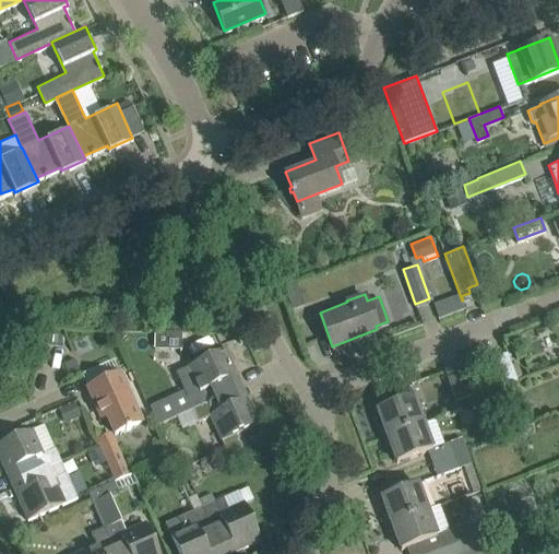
[(155,328),(155,346),(181,346),(182,328),(155,328)]
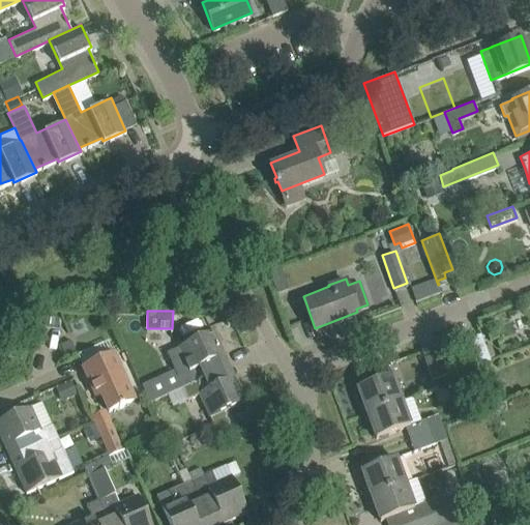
[(46,313),(45,323),(58,324),(59,314),(46,313)]
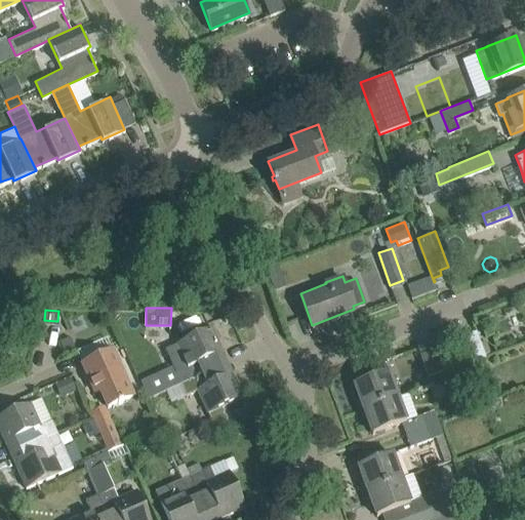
[(176,342),(184,356),(172,362),(172,364),(139,378),(148,397),(180,382),(179,381),(213,365),(227,359),(211,326),(176,342)]
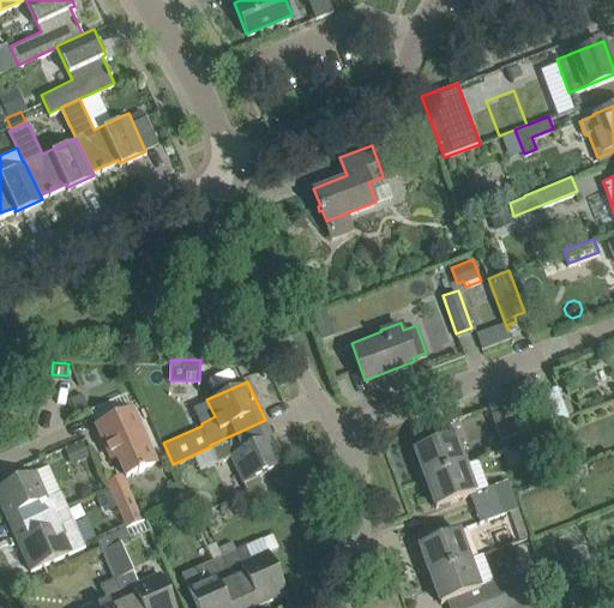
[(533,393),(541,416),(565,407),(557,384),(533,393)]
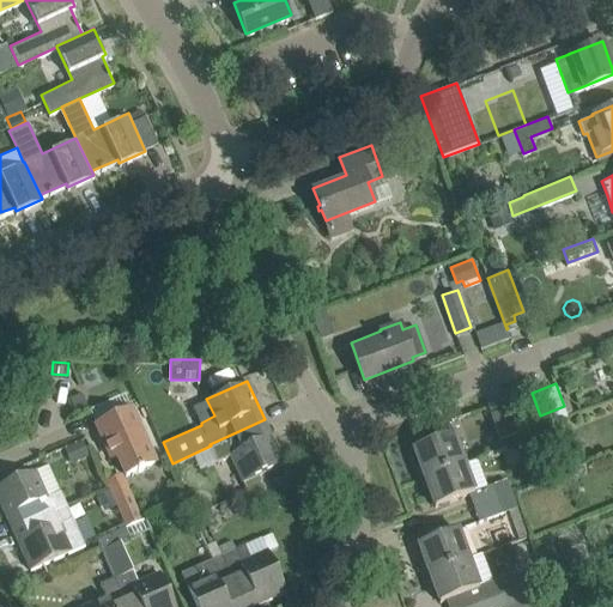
[(519,429),(505,395),(487,402),(499,436),(519,429)]
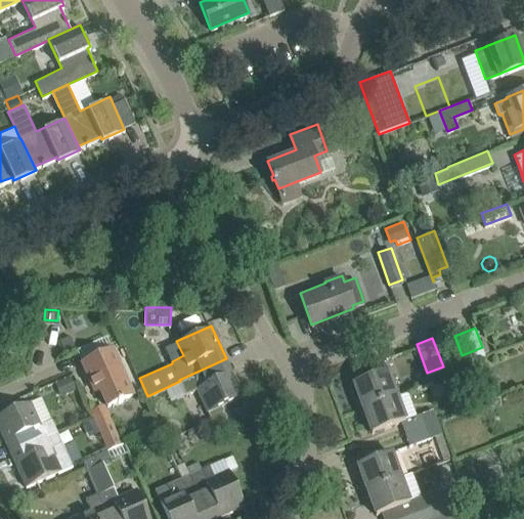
[(82,360),(94,388),(95,389),(101,387),(108,404),(132,394),(121,365),(112,347),(82,360)]
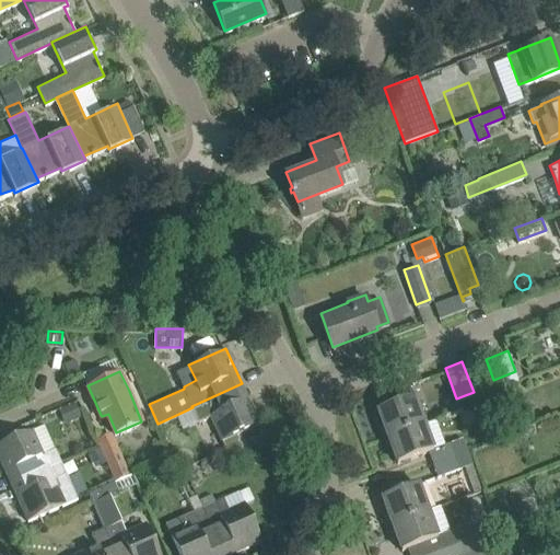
[(377,407),(387,434),(423,420),(408,382),(396,386),(400,399),(377,407)]
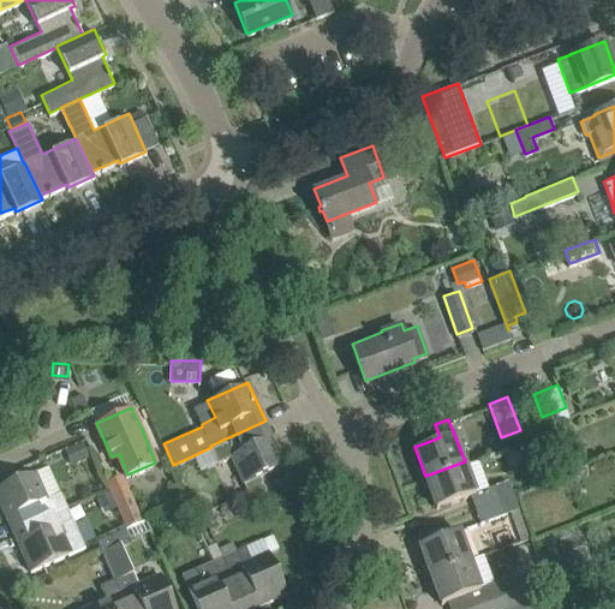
[(250,428),(210,446),(212,447),(218,460),(232,454),(243,481),(245,485),(252,502),(269,495),(262,479),(260,473),(284,463),(272,435),(266,421),(250,428)]
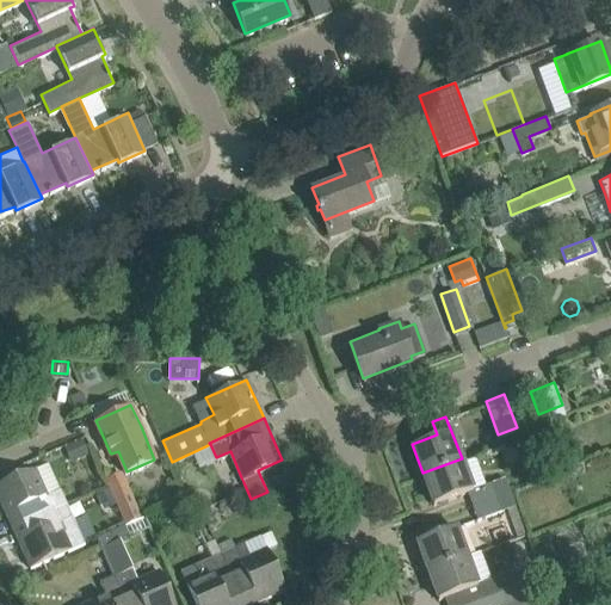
[(80,437),(66,444),(71,457),(86,450),(80,437)]
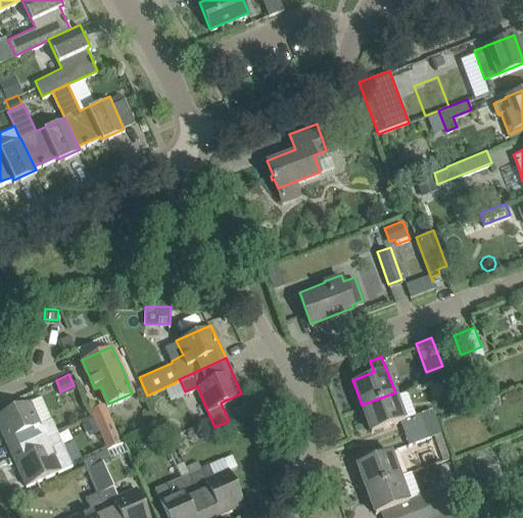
[(400,419),(405,430),(436,418),(433,407),(403,418),(395,392),(362,405),(371,430),(400,419)]
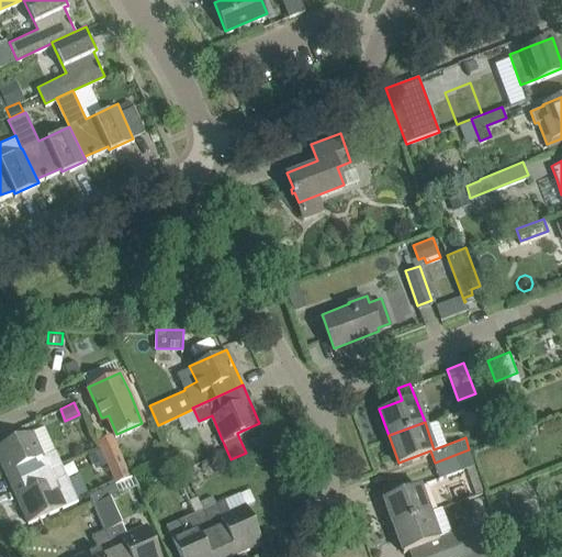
[(55,448),(43,454),(32,430),(0,443),(0,458),(11,485),(25,478),(60,461),(55,448)]
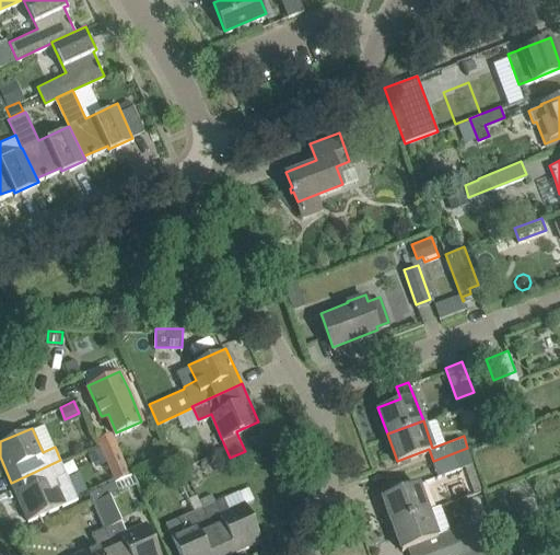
[(115,480),(130,473),(112,430),(96,437),(115,480)]
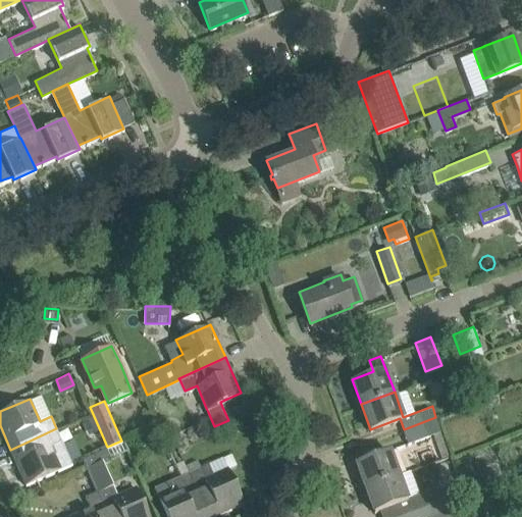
[(435,417),(404,429),(408,443),(433,433),(441,455),(449,454),(435,417)]
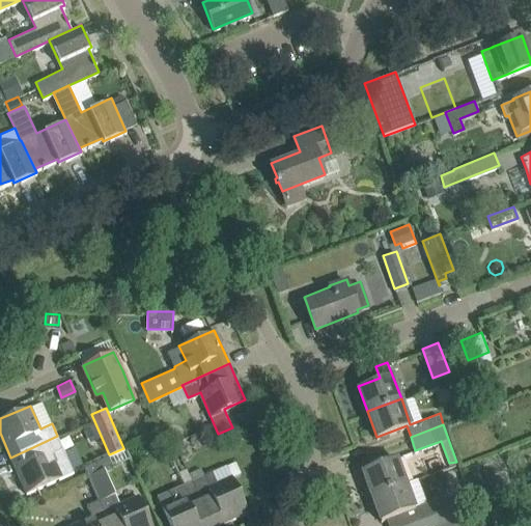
[(62,474),(73,470),(57,436),(24,451),(10,458),(26,491),(62,474)]
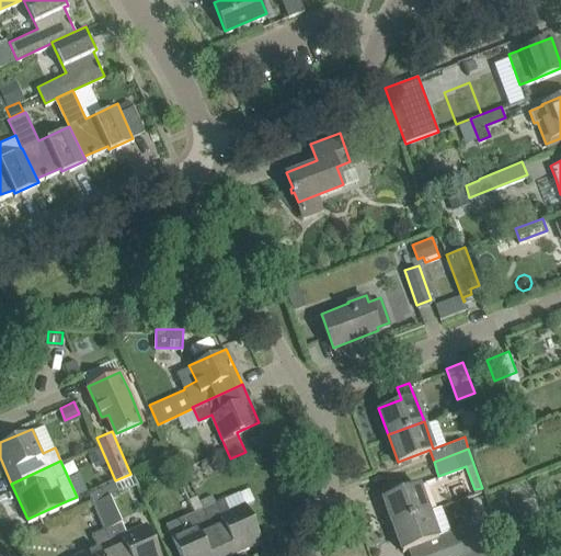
[(160,555),(146,521),(126,531),(110,494),(118,490),(114,480),(88,492),(103,526),(116,555),(160,555)]
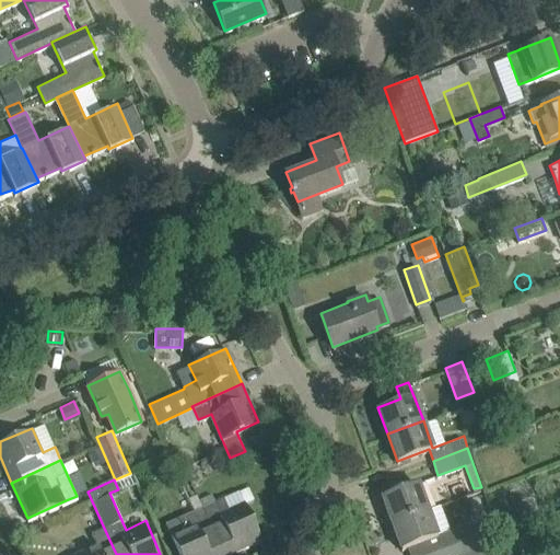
[(382,495),(392,521),(429,507),(419,481),(382,495)]
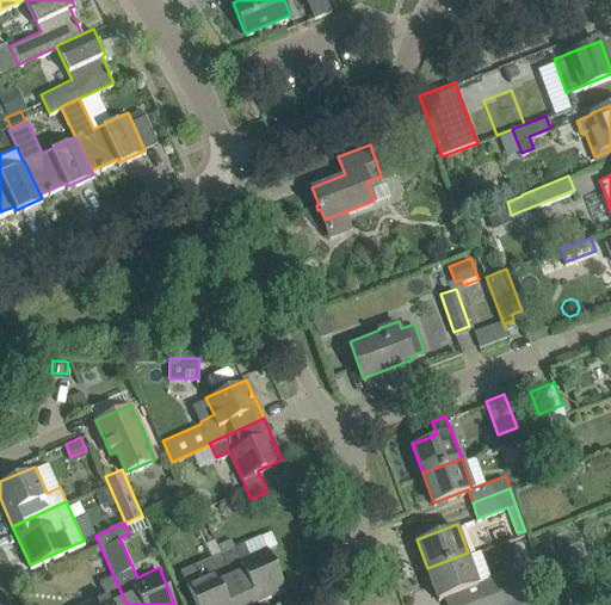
[(230,536),(217,542),(239,590),(245,604),(284,587),(266,545),(250,554),(244,541),(234,544),(230,536)]
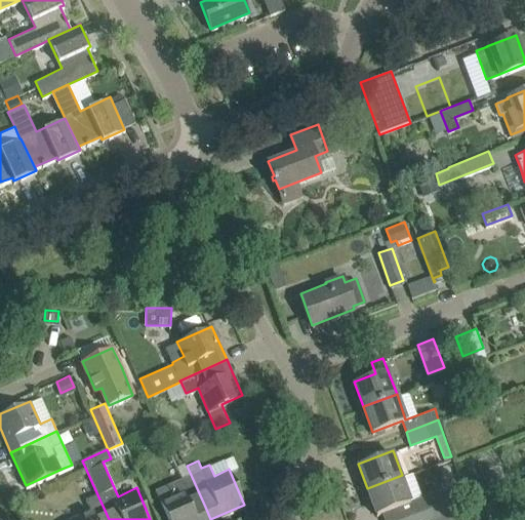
[(178,470),(182,477),(155,489),(168,519),(208,519),(210,519),(205,507),(187,466),(178,470)]
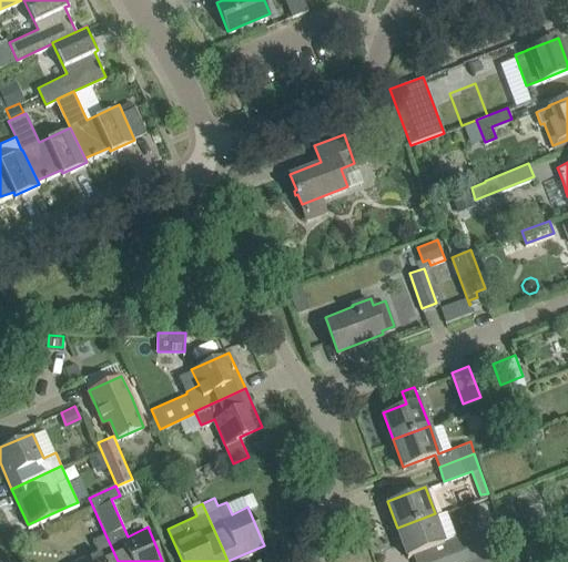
[(425,561),(436,559),(483,541),(477,528),(445,540),(435,513),(397,528),(407,554),(421,550),(425,561)]
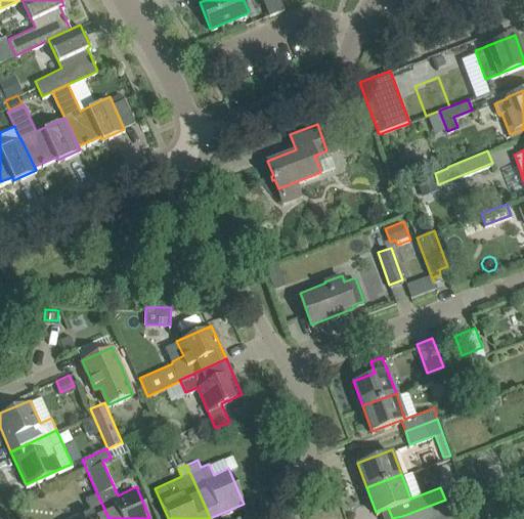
[(108,518),(96,491),(85,496),(90,508),(68,518),(108,518)]
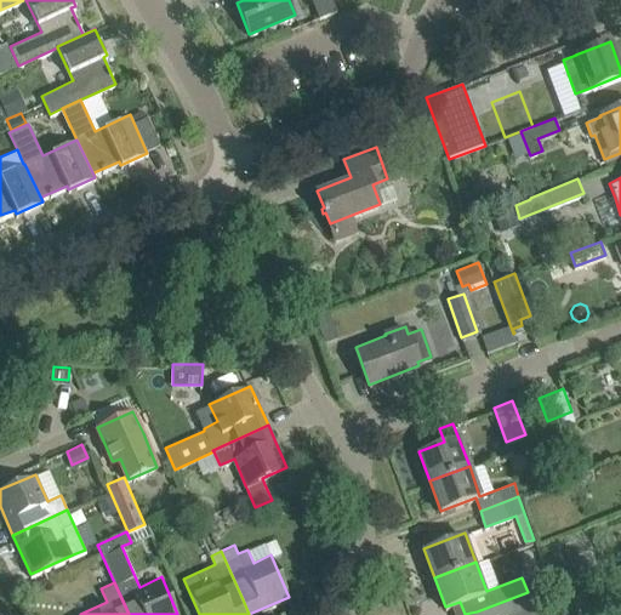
[(535,614),(528,592),(477,611),(477,614),(535,614)]
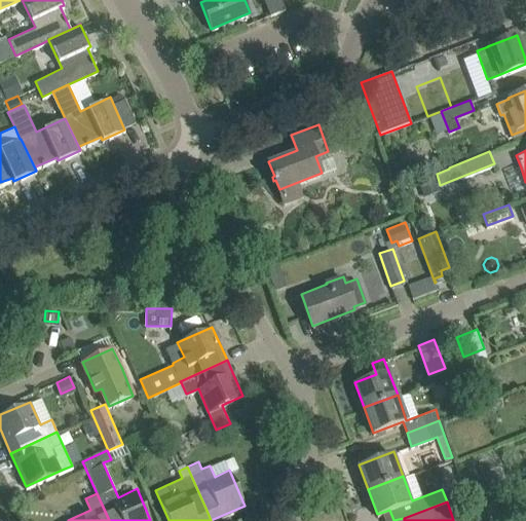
[(515,520),(512,512),(504,515),(506,520),(515,520)]
